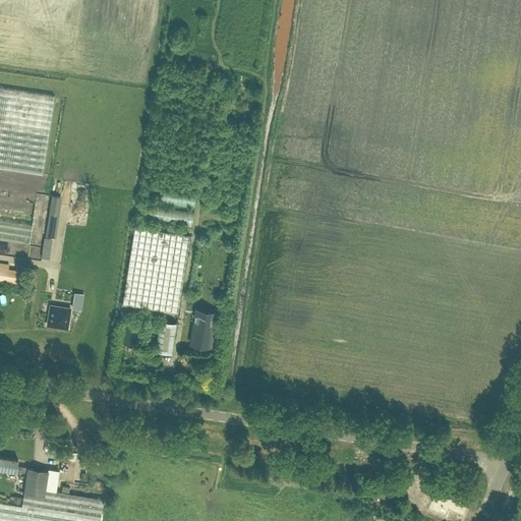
[(0,168),(40,175),(52,97),(0,89),(0,168)]
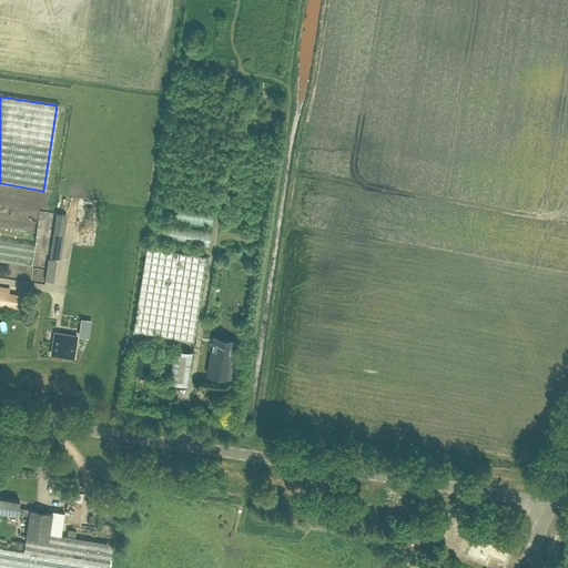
[(0,262),(32,267),(43,196),(0,189),(0,262)]
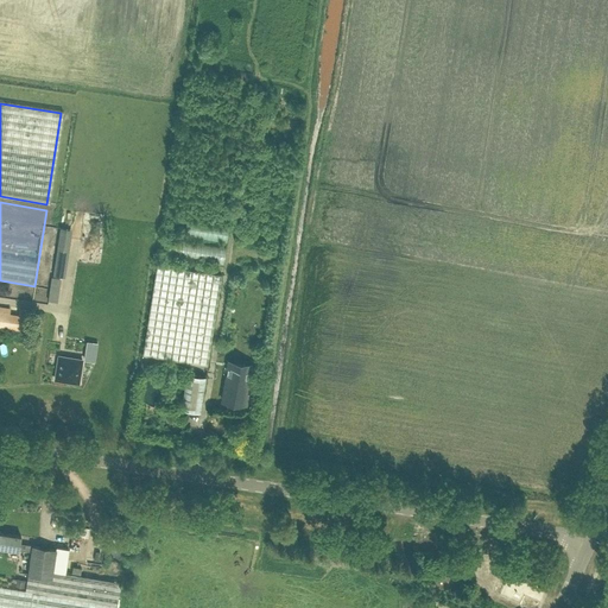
[(157,265),(143,355),(207,365),(221,274),(157,265)]
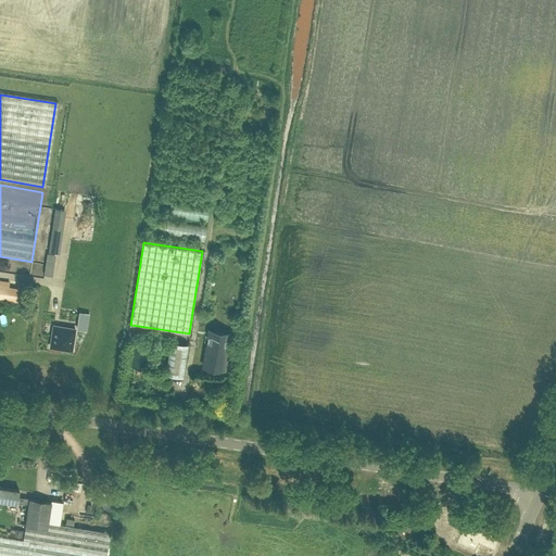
[(16,290),(9,289),(10,285),(0,282),(0,298),(24,302),(26,285),(17,283),(16,290)]
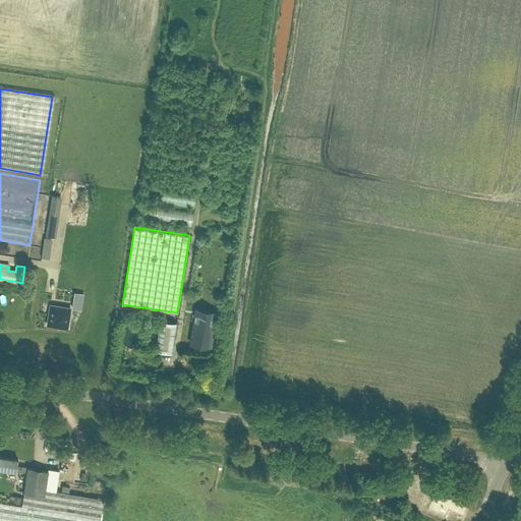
[(50,304),(47,325),(67,328),(70,308),(50,304)]
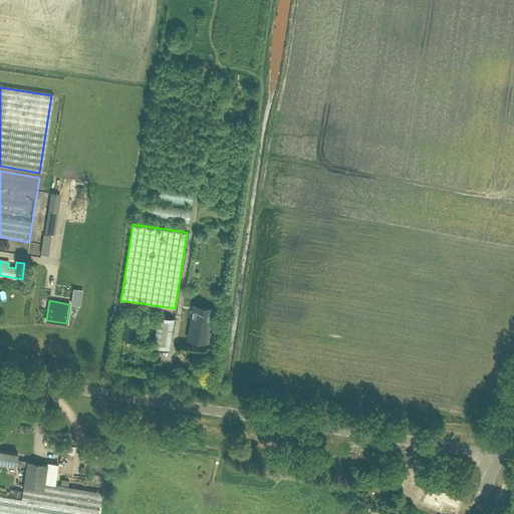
[(119,308),(127,310),(129,302),(120,301),(119,308)]
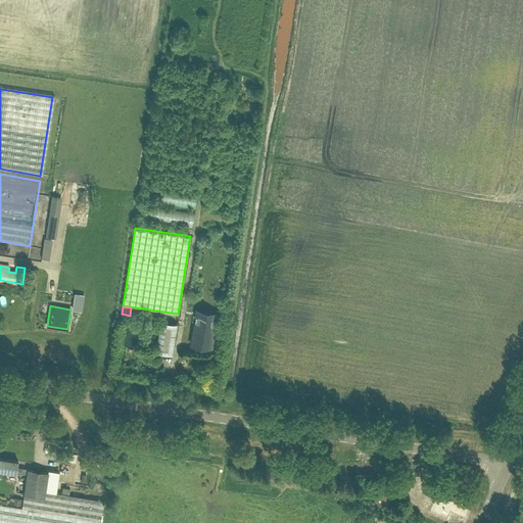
[(197,314),(192,342),(214,345),(215,336),(212,336),(216,316),(197,314)]
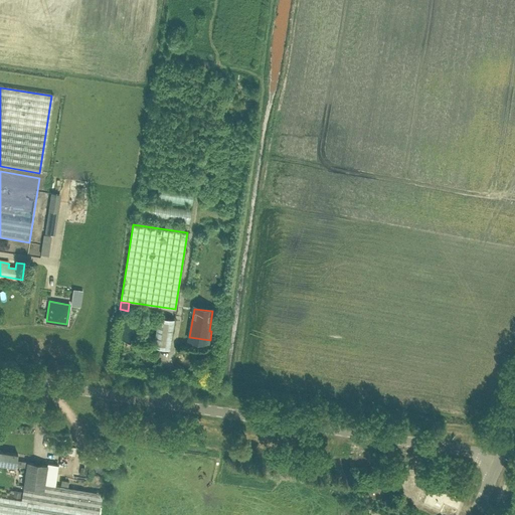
[(154,346),(169,349),(174,319),(158,317),(154,346)]
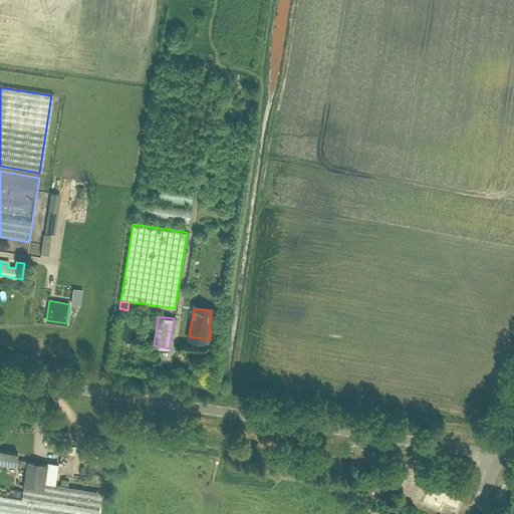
[(74,455),(75,447),(61,445),(60,453),(74,455)]
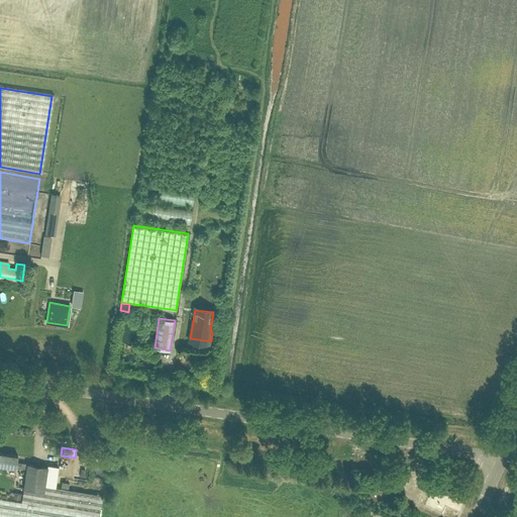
[(21,501),(99,514),(103,495),(81,492),(56,488),(59,467),(48,464),(48,466),(27,462),(27,463),(16,461),(17,455),(0,452),(0,464),(15,468),(19,468),(26,469),(23,487),(21,501)]
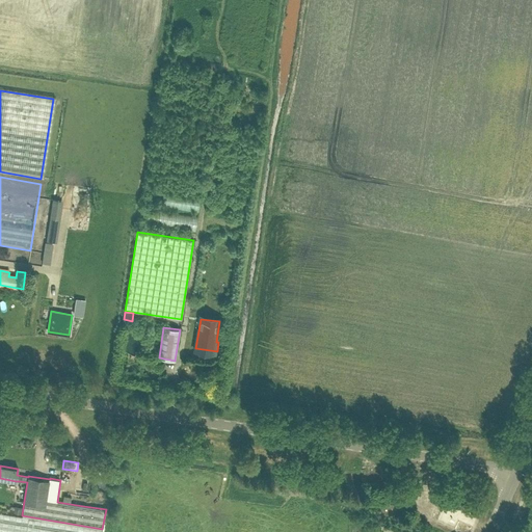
[(392,503),(381,501),(379,511),(391,513),(392,503)]
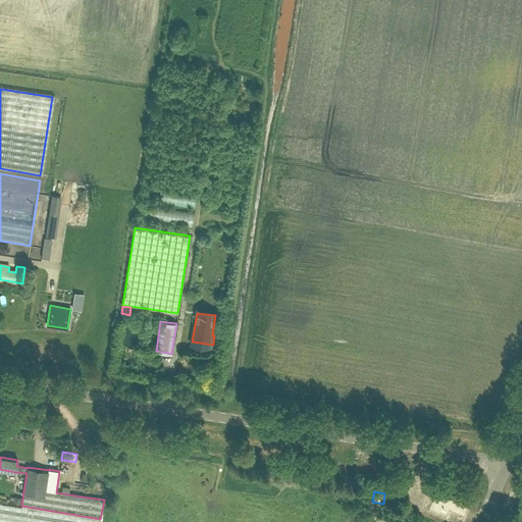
[(15,498),(13,505),(21,506),(22,499),(15,498)]
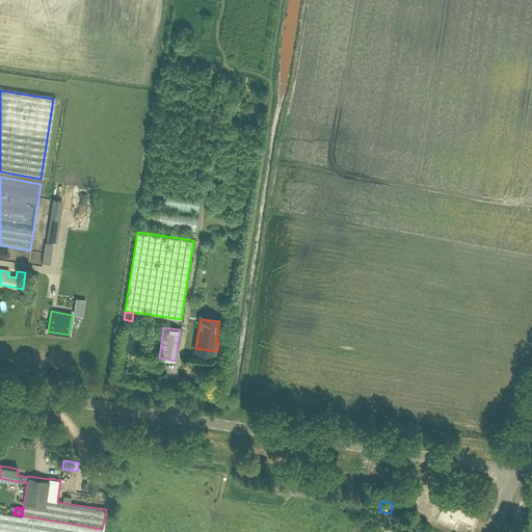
[(101,531),(102,529),(22,515),(0,511),(0,531),(101,531)]
